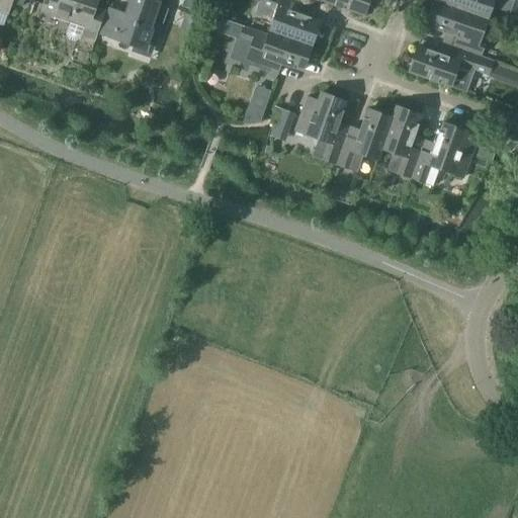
[(0,0),(0,11),(8,15),(13,0),(16,0),(15,4),(22,6),(24,1),(24,0),(0,0)]
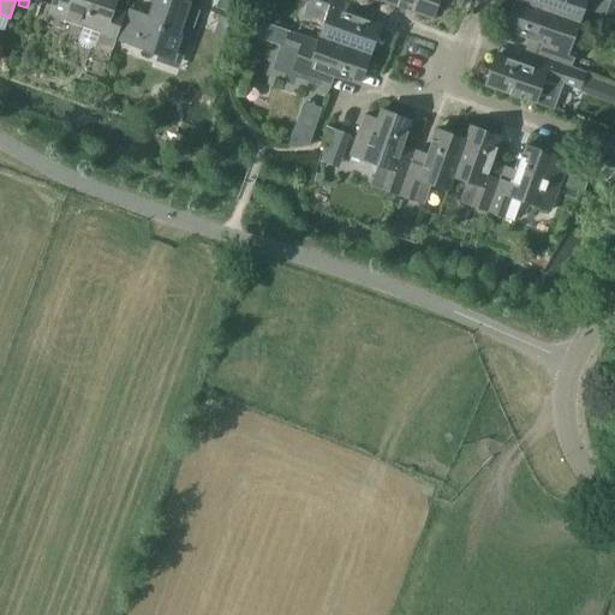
[(53,0),(49,13),(60,17),(83,24),(78,40),(82,47),(89,49),(95,46),(96,45),(113,51),(125,15),(111,9),(113,0),(53,0)]
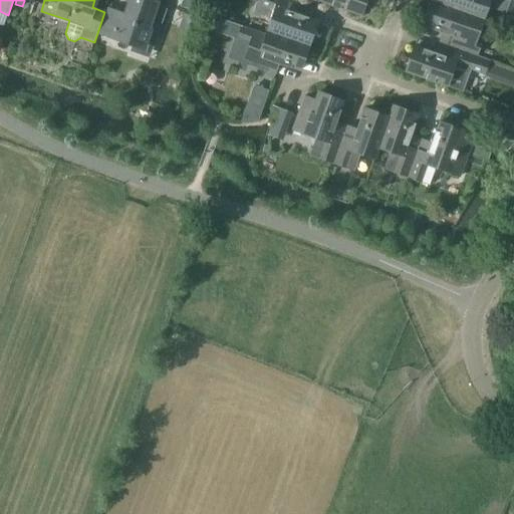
[(167,9),(157,6),(159,2),(153,0),(127,0),(123,14),(107,8),(98,33),(132,45),(133,41),(153,48),(167,9)]
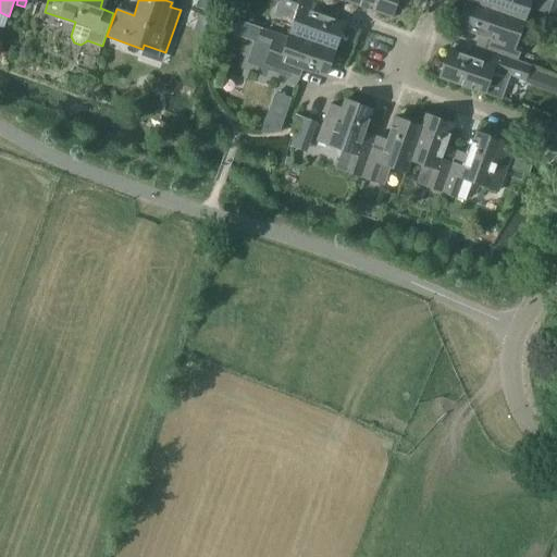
[(198,0),(196,7),(208,10),(210,0),(198,0)]
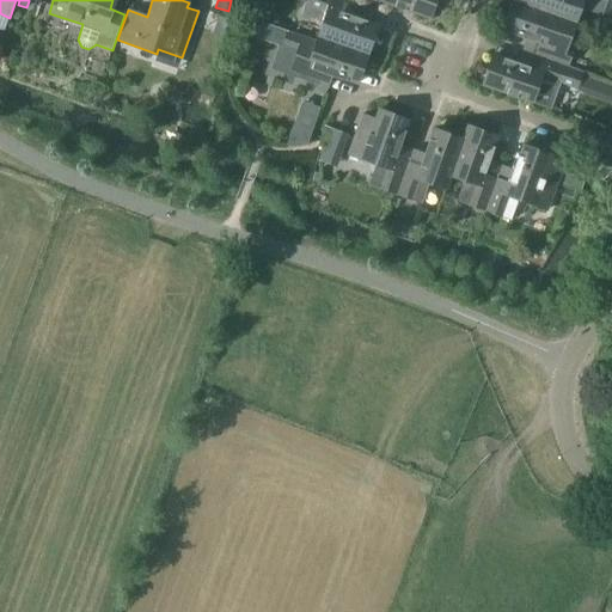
[(346,0),(307,0),(307,2),(306,2),(301,16),(322,23),(317,37),(367,55),(377,26),(348,16),(352,4),(356,5),(356,4),(346,0)]
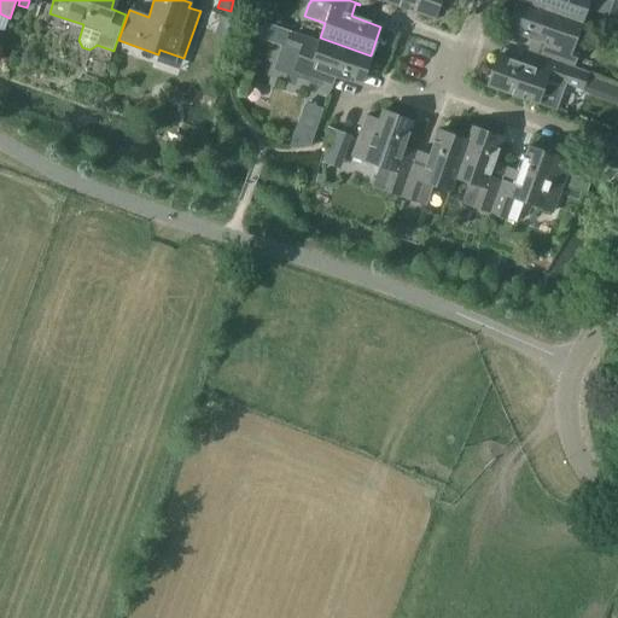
[(382,0),(382,1),(433,19),(439,0),(382,0)]
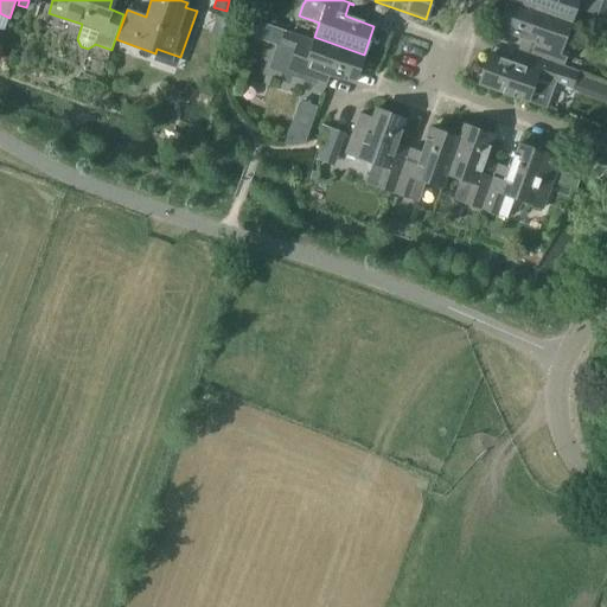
[(532,42),(528,55),(563,68),(569,50),(563,48),(572,24),(508,0),(497,30),(532,42)]
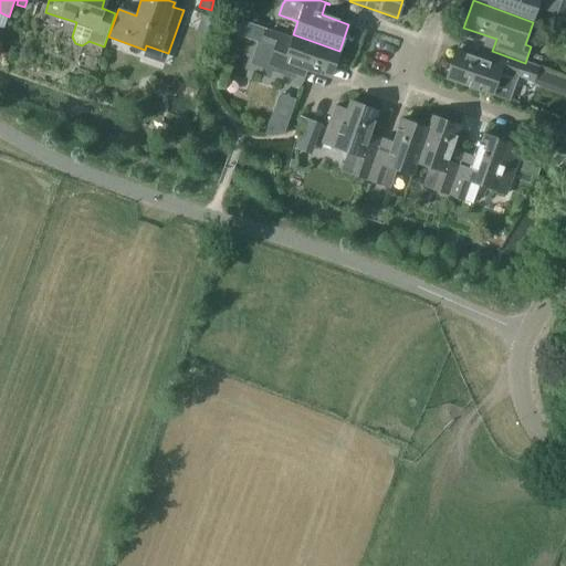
[(472,0),(473,0),(533,22),(538,8),(557,14),(562,0),(472,0)]
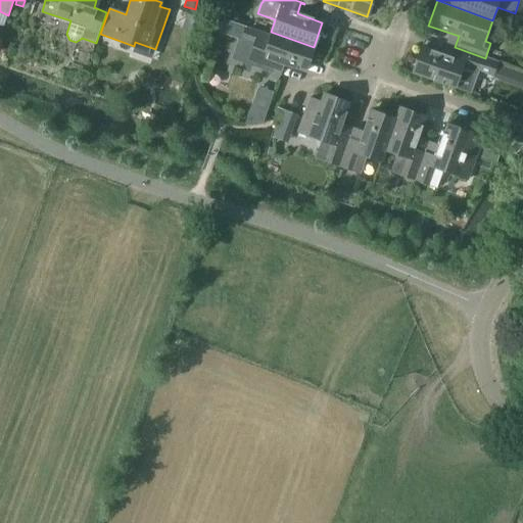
[(229,20),(225,33),(241,38),(248,41),(245,50),(241,62),(279,76),(280,75),(276,74),(280,63),(304,72),(314,47),(271,32),(270,34),(245,26),(229,20)]
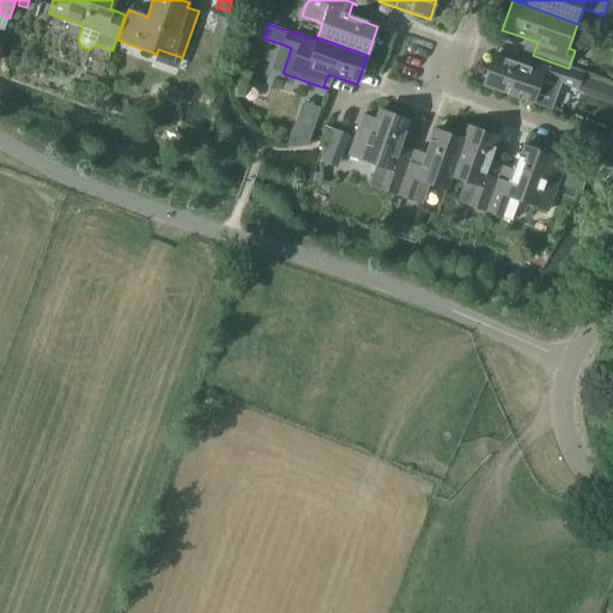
[(256,72),(269,77),(275,60),(263,55),(256,72)]
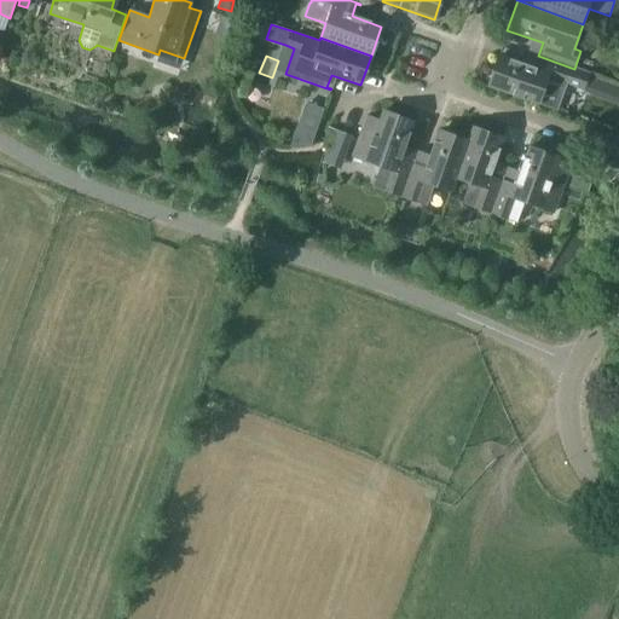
[(497,56),(486,86),(537,104),(556,111),(567,82),(584,88),(589,74),(574,69),(538,56),(533,69),(497,56)]
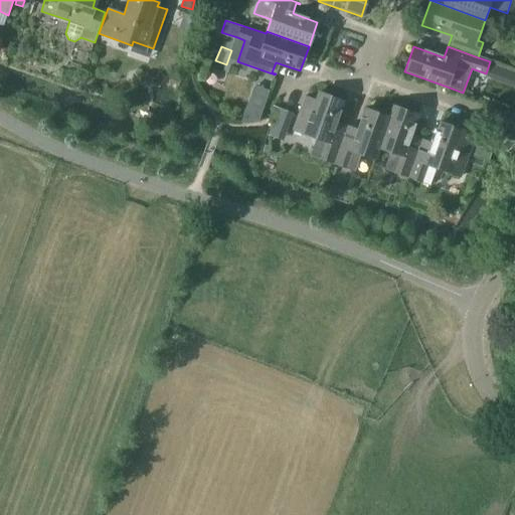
[(292,131),(316,139),(310,156),(333,164),(342,137),(331,133),(342,102),(317,93),(315,101),(304,97),(292,131)]
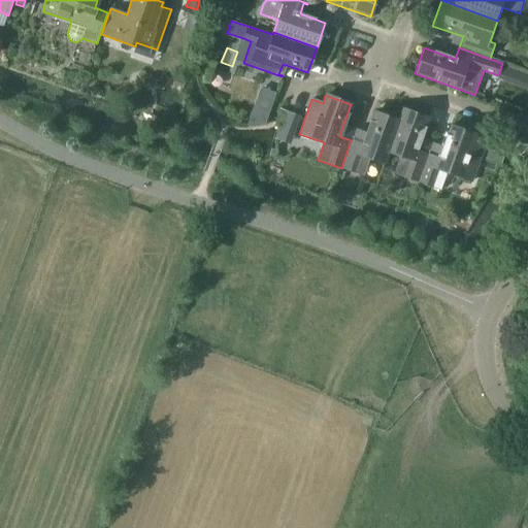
[(275,138),(291,143),(301,116),(282,108),(279,116),(282,122),(275,138)]
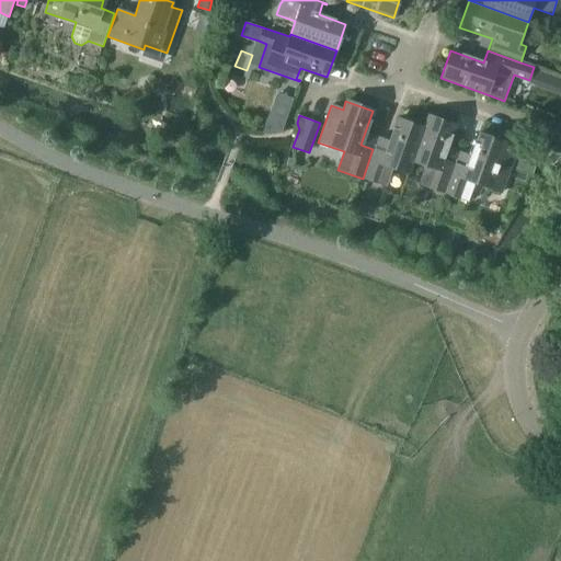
[(441,160),(453,125),(426,115),(422,128),(423,128),(411,161),(412,162),(424,165),(418,185),(443,193),(453,163),(441,160)]
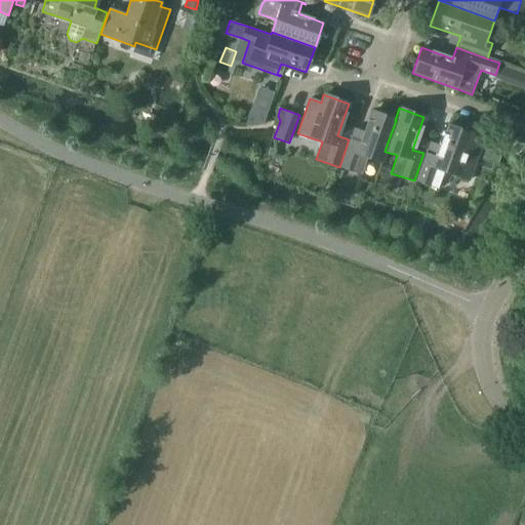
[(360,143),(349,139),(339,167),(362,175),(368,157),(382,162),(386,152),(385,151),(396,120),(395,120),(371,112),(360,143)]
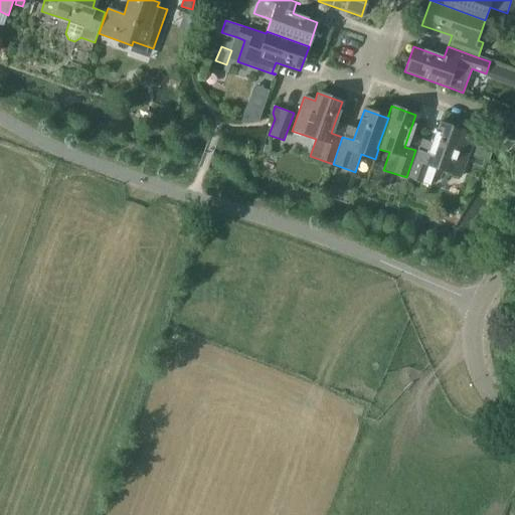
[(406,177),(417,181),(431,185),(437,169),(459,177),(471,143),(461,140),(464,131),(438,123),(426,154),(415,150),(406,177)]
